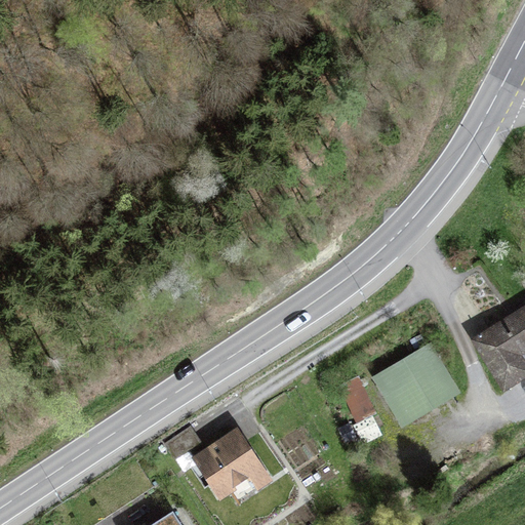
[(524,300),(470,335),(503,388),(524,373),(524,300)]
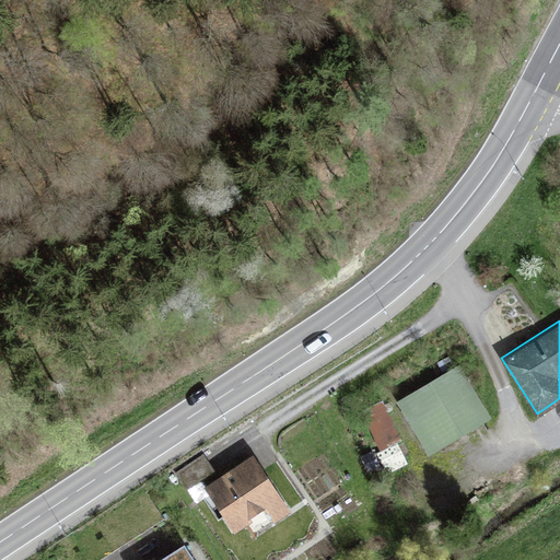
[(454,362),(450,354),(438,361),(441,369),(454,362)]
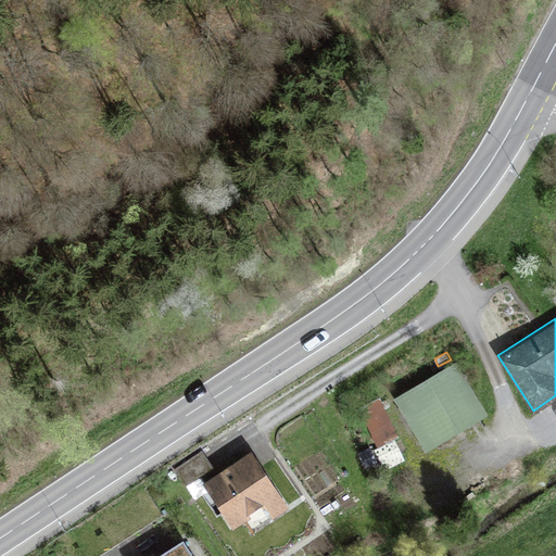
[(393,396),(426,451),(488,414),(455,359),(393,396)]
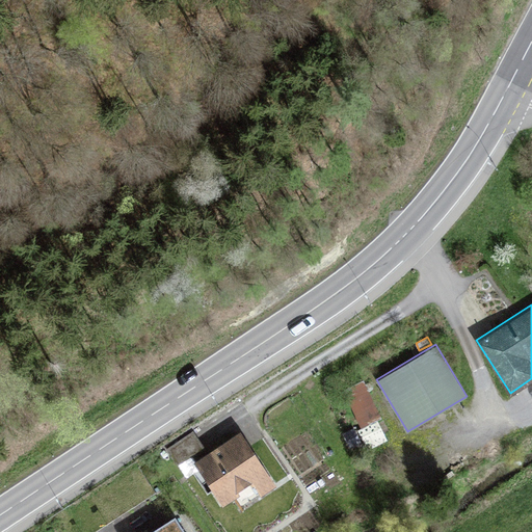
[(342,389),(361,426),(382,416),(364,377),(342,389)]
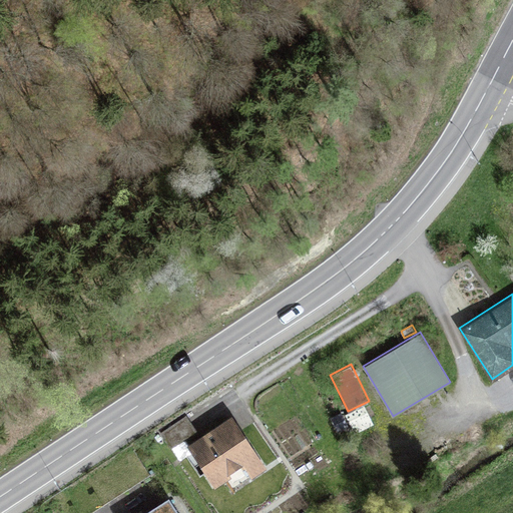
[(374,424),(365,405),(345,414),(354,434),(374,424)]
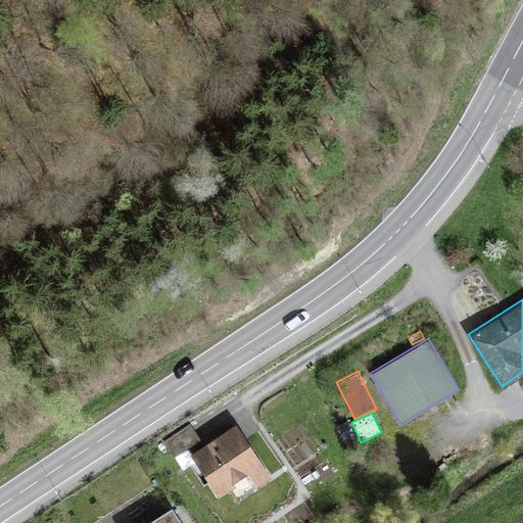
[(191,421),(163,440),(183,468),(194,461),(219,495),(233,485),(238,493),(253,483),(256,487),(273,476),(235,422),(205,442),(191,421)]
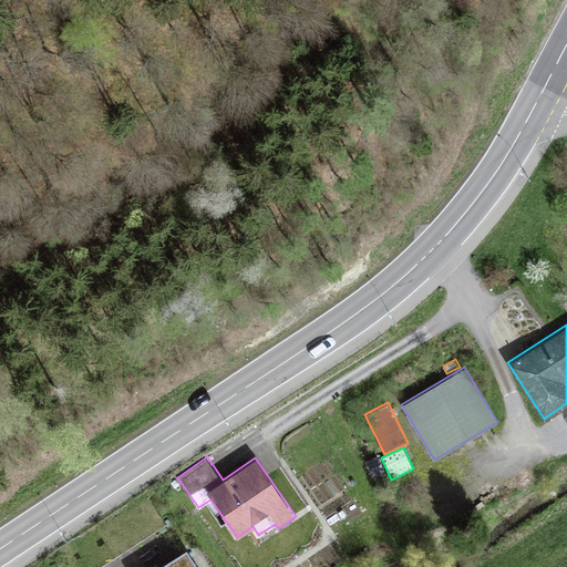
[(199,566),(186,546),(154,566),(199,566)]
